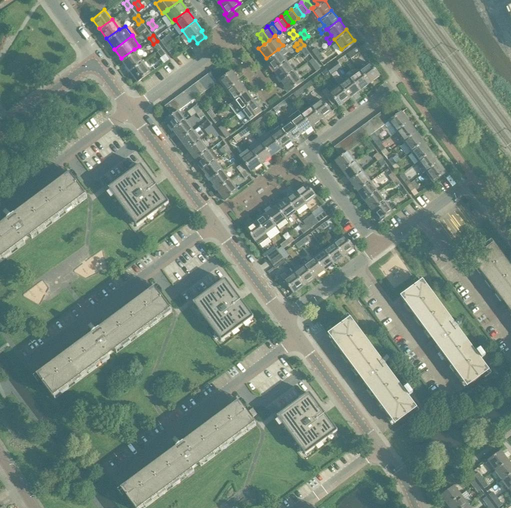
[(360,48),(356,43),(346,51),(350,55),(360,48)]
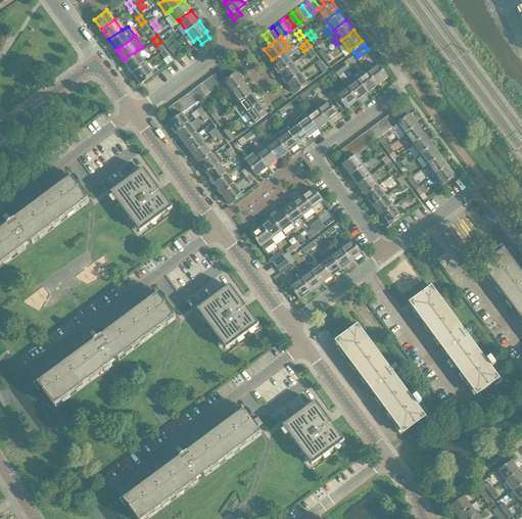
[(284,50),(272,59),(279,69),(292,60),(287,54),(292,51),(289,46),(284,50)]
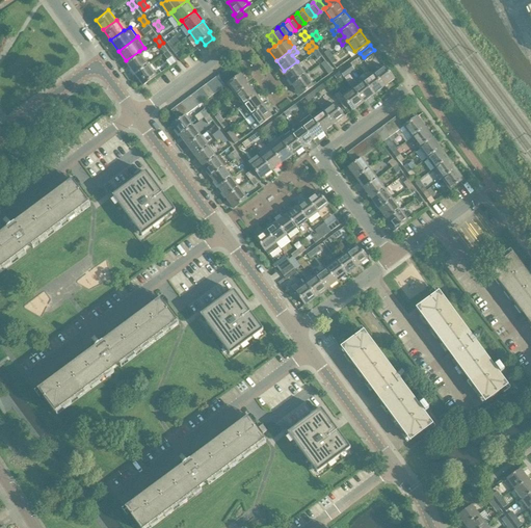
[(139,51),(126,60),(134,72),(147,61),(139,51)]
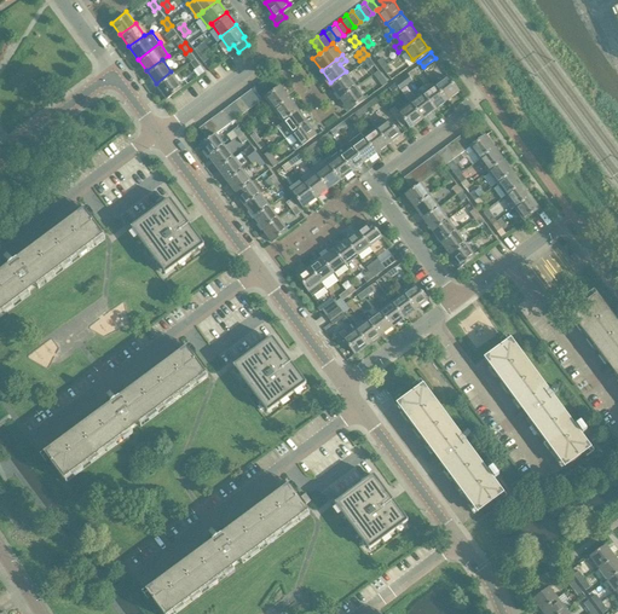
[(386,70),(391,67),(386,61),(381,64),(386,70)]
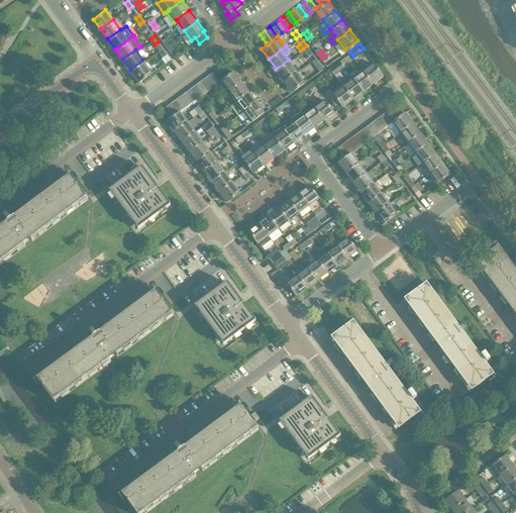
[(137,80),(150,71),(142,60),(130,70),(137,80)]
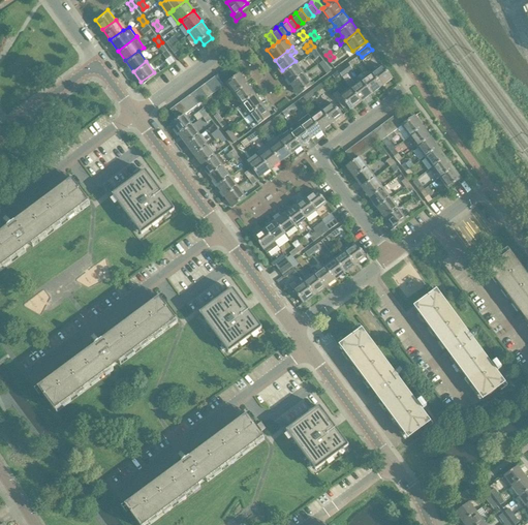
[(296,61),(282,70),(289,81),(303,71),(296,61)]
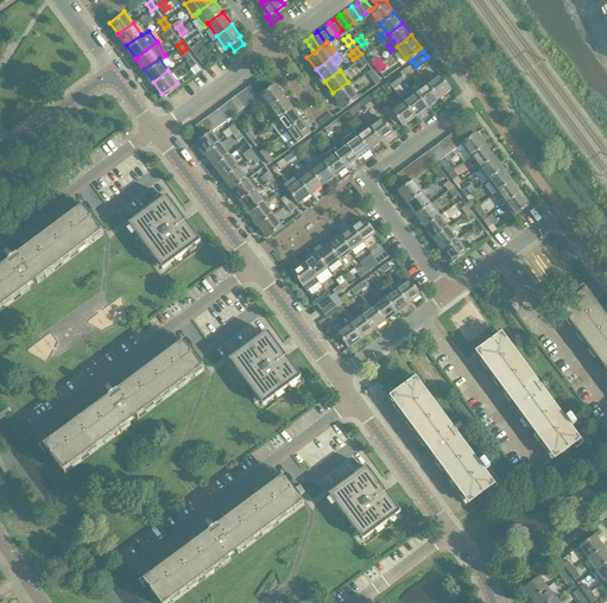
[(374,71),(370,75),(374,81),(379,77),(374,71)]
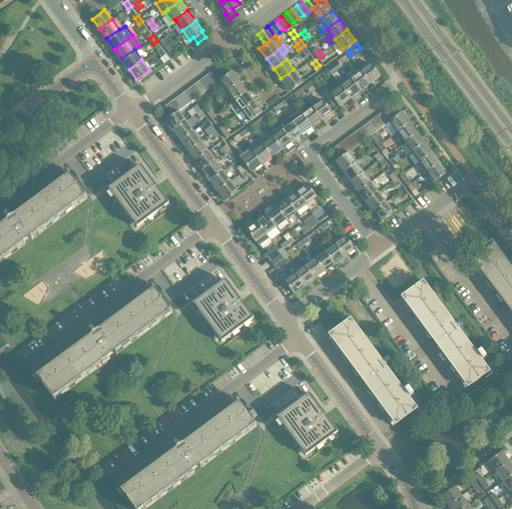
[(379,73),(370,60),(360,68),(369,80),(379,73)]
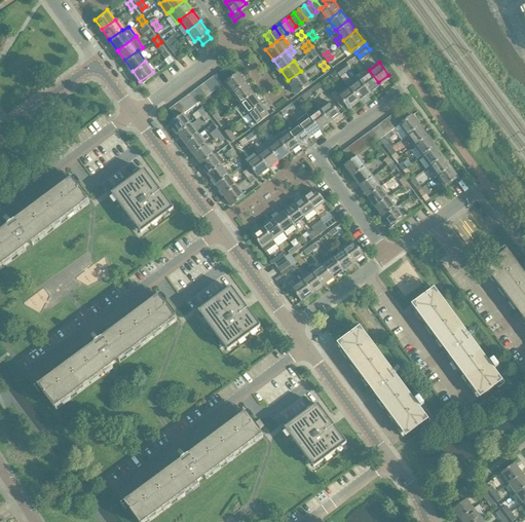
[(343,67),(340,63),(335,67),(338,71),(343,67)]
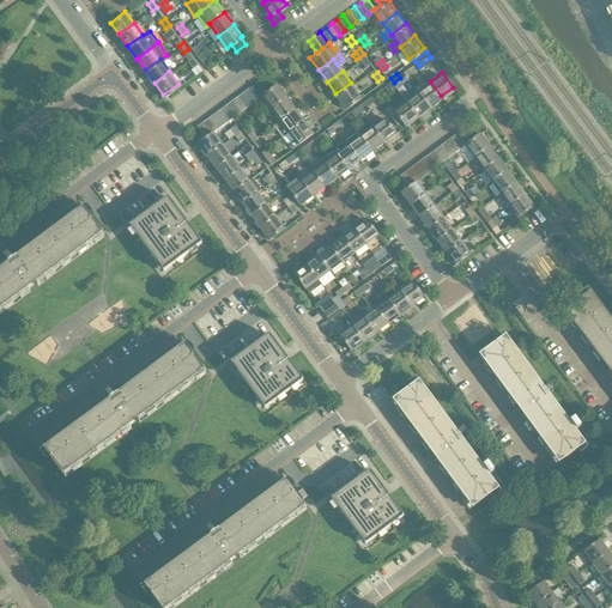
[(262,91),(268,87),(260,76),(254,80),(262,91)]
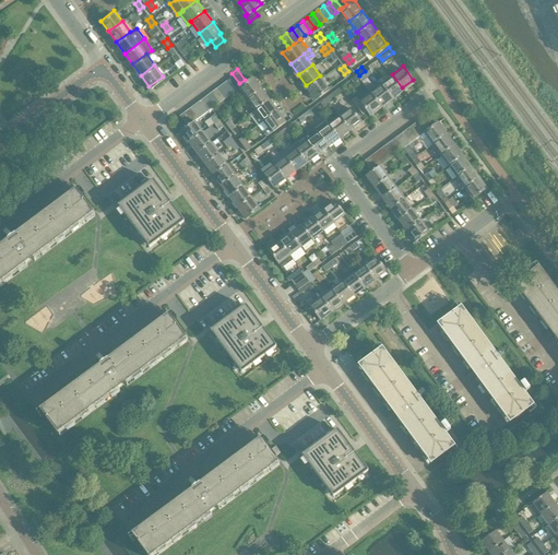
[(349,75),(353,80),(359,75),(356,71),(349,75)]
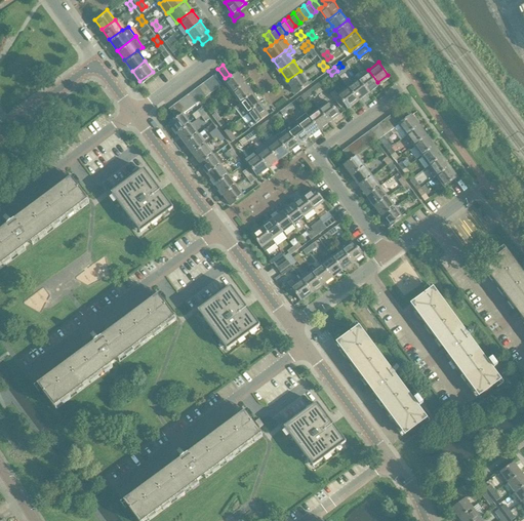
[(225,78),(217,69),(212,72),(220,82),(225,78)]
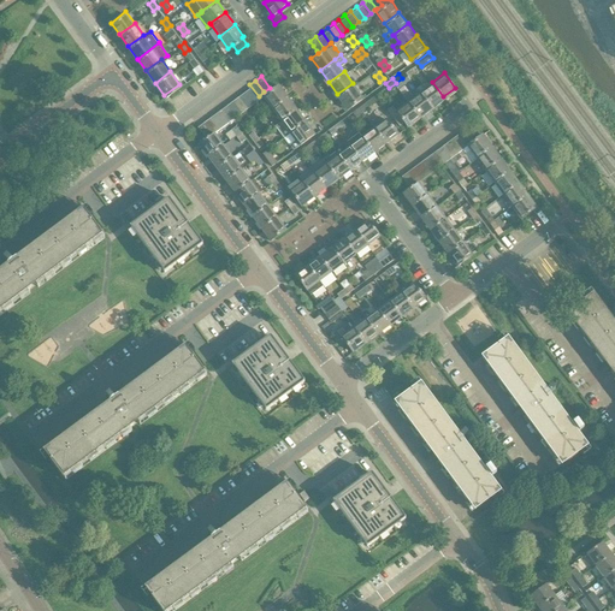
[(420,81),(415,84),(420,92),(431,106),(443,96),(432,82),(425,87),(420,81)]
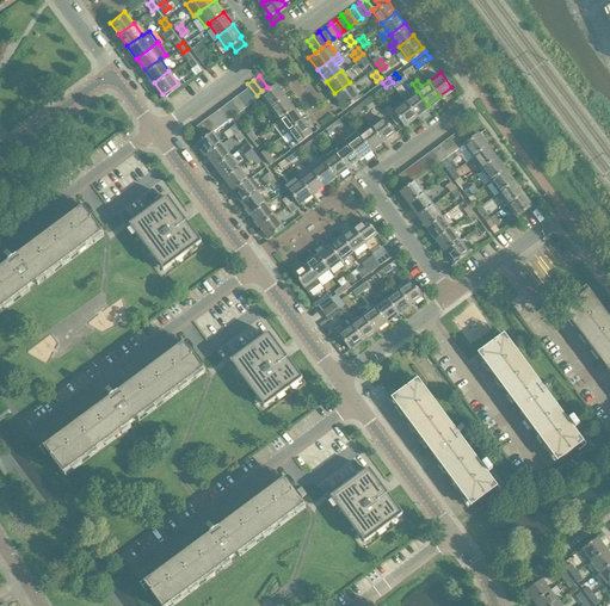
[(267,87),(262,91),(257,96),(258,98),(262,96),(269,105),(284,93),(275,81),(267,87)]
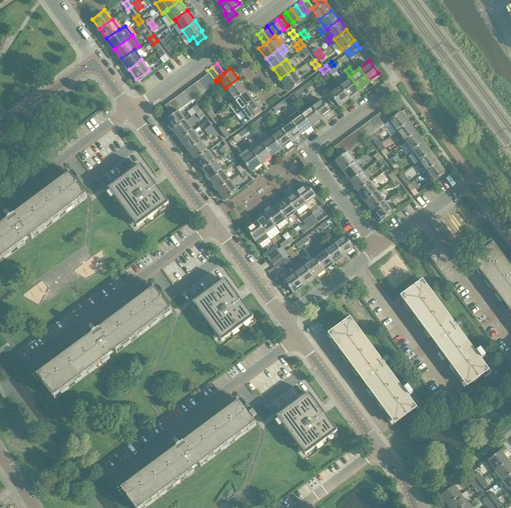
[(293,69),(280,78),(288,89),(300,79),(293,69)]
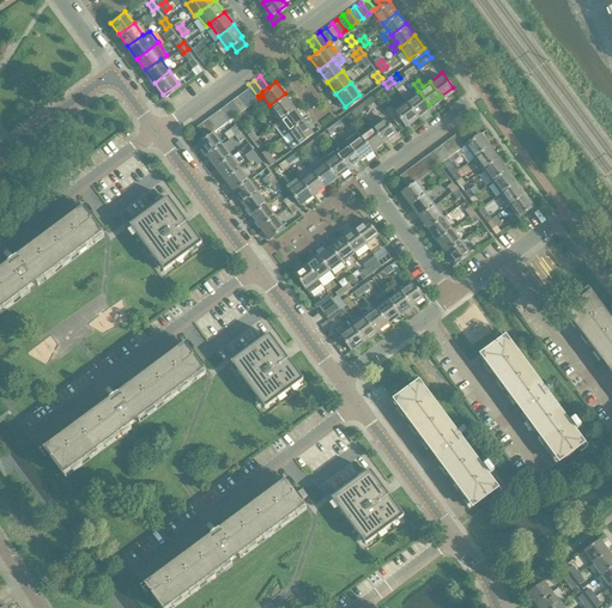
[(258,96),(248,84),(243,89),(252,101),(258,96)]
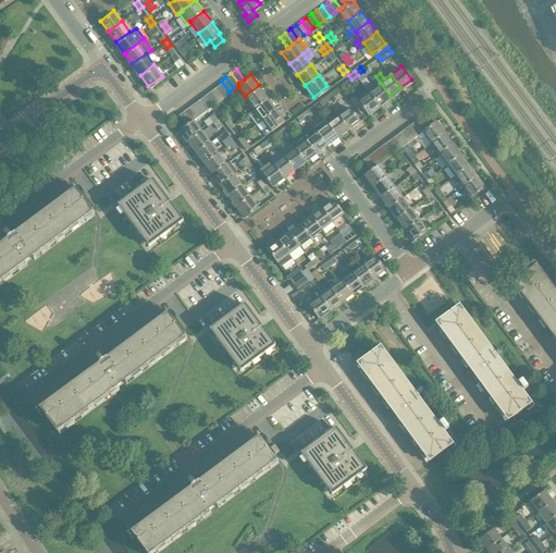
[(229,91),(221,81),(215,84),(223,95),(229,91)]
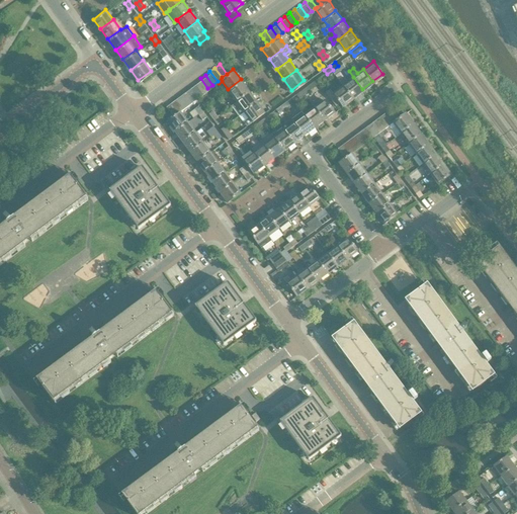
[(352,96),(362,89),(353,77),(347,81),(343,75),(339,78),(343,84),(352,96)]
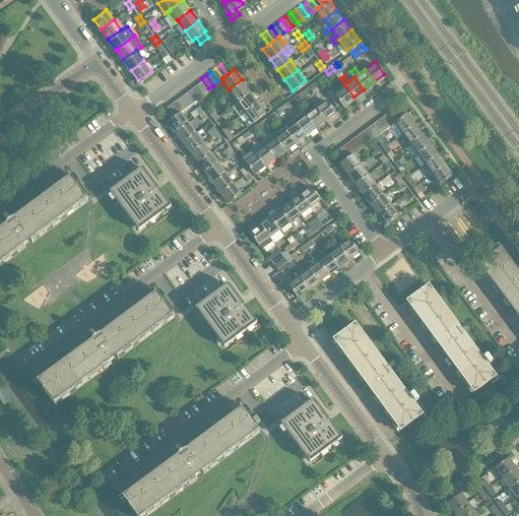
[(208,88),(201,78),(196,82),(203,92),(208,88)]
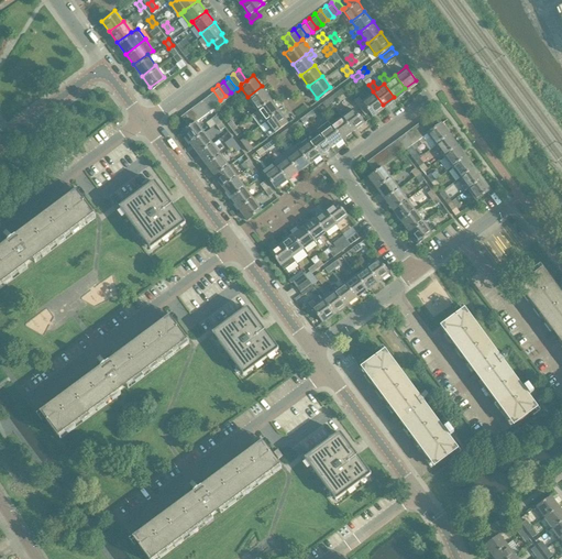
[(255,108),(270,97),(262,86),(248,97),(255,108)]
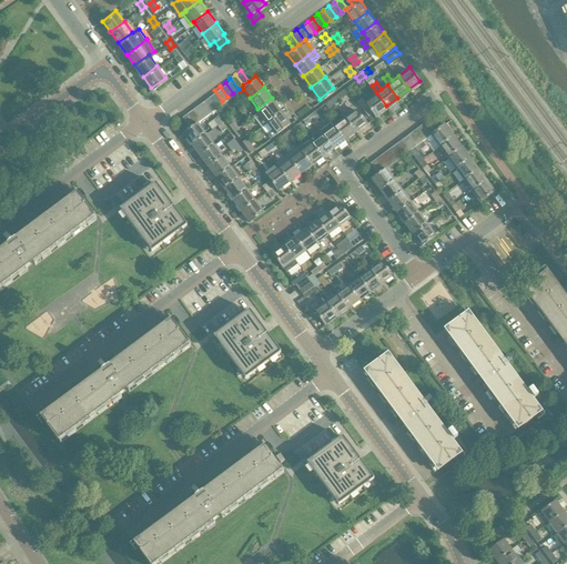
[(222,101),(214,90),(209,94),(216,104),(222,101)]
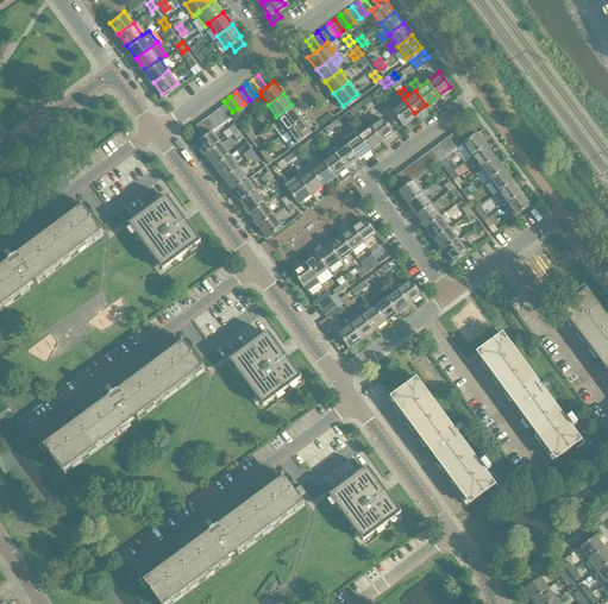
[(399,118),(402,123),(414,113),(403,99),(392,107),(387,101),(382,105),(394,121),(399,118)]
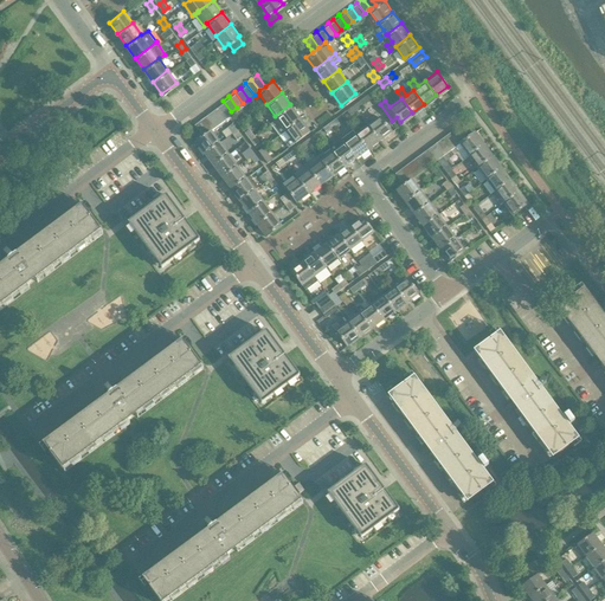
[(226,116),(230,112),(231,111),(223,101),(218,104),(226,116)]
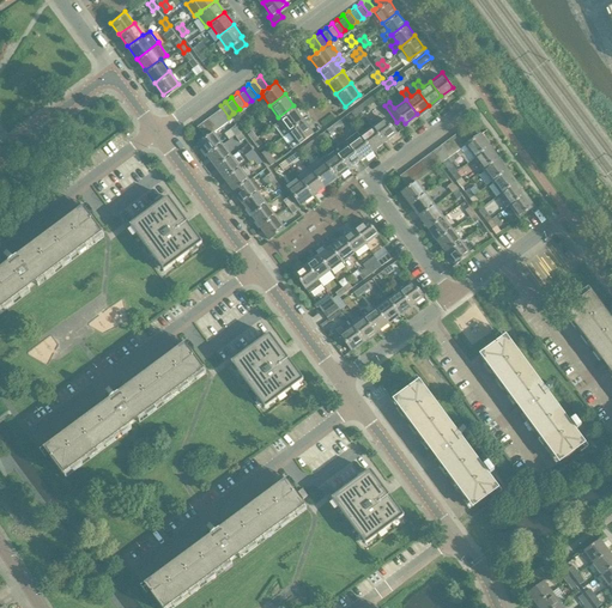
[(229,117),(220,105),(213,110),(223,121),(226,119),(229,117)]
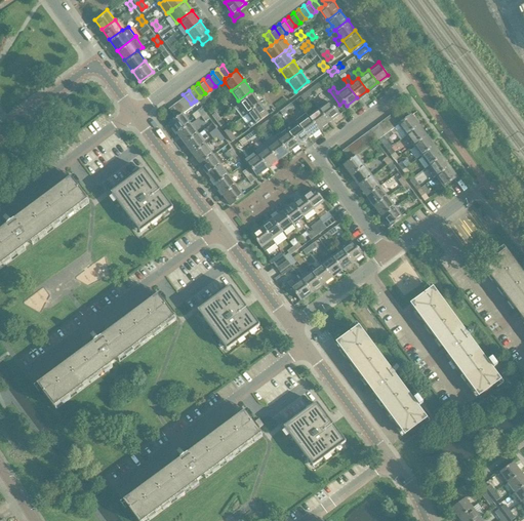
[(246,111),(259,101),(251,90),(238,101),(239,101),(234,105),(241,114),(246,111)]
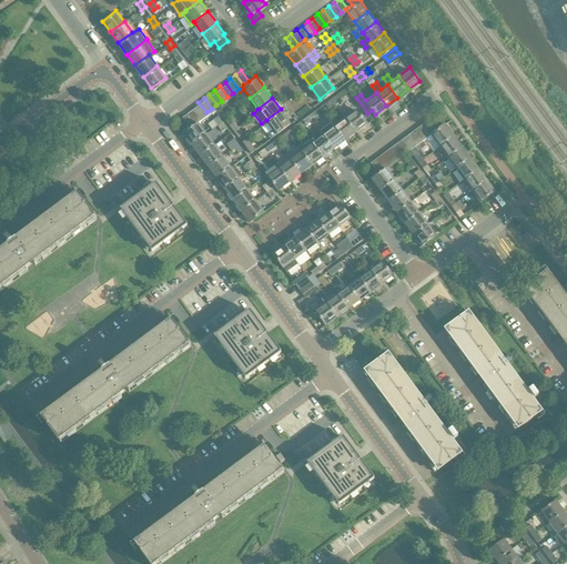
[(206,112),(198,102),(193,106),(201,117),(206,112)]
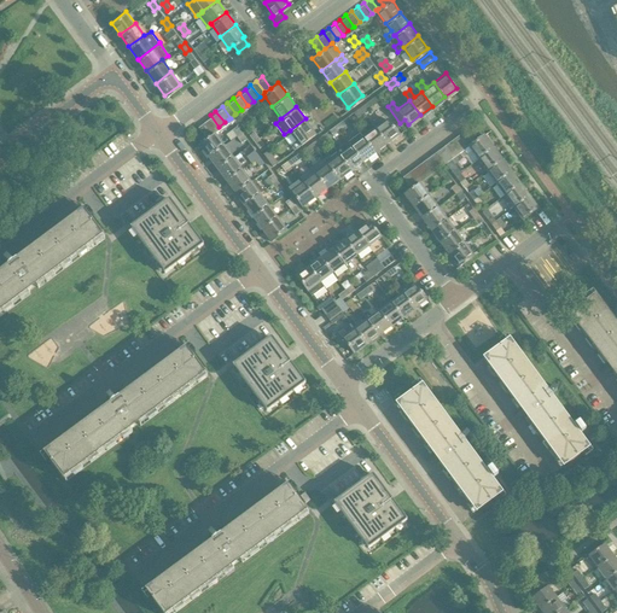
[(219,127),(210,115),(204,120),(213,132),(214,130),(219,127)]
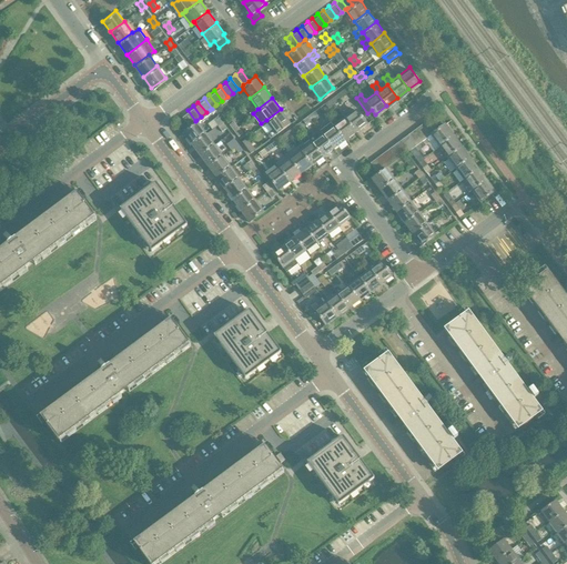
[(344,107),(340,110),(344,116),(355,129),(366,121),(355,107),(348,112),(344,107)]
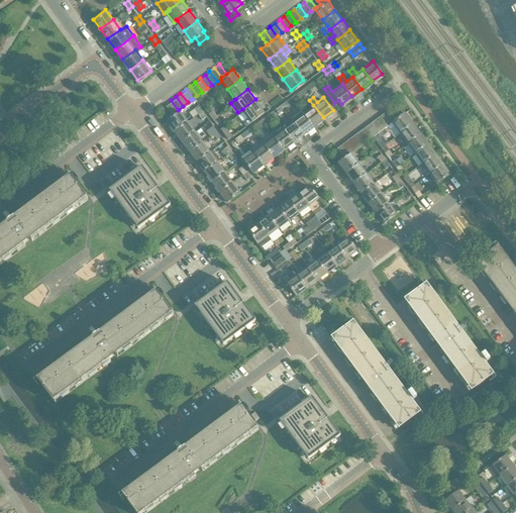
[(263,110),(255,99),(242,109),(246,115),(242,119),(245,123),(263,110)]
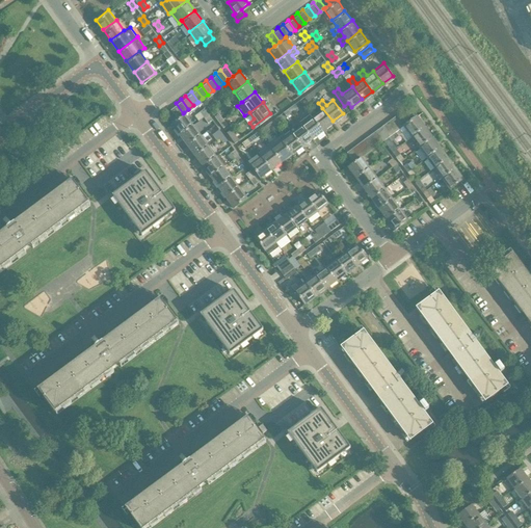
[(170,107),(178,116),(183,113),(176,103),(170,107)]
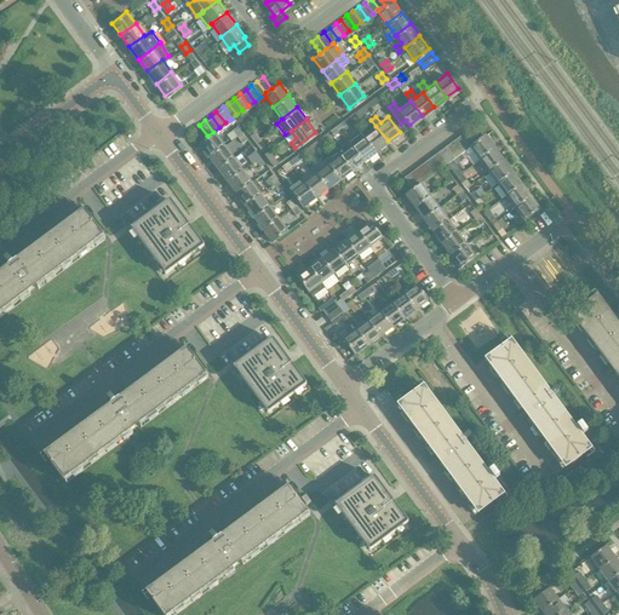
[(236,124),(231,127),(236,133),(241,130),(236,124)]
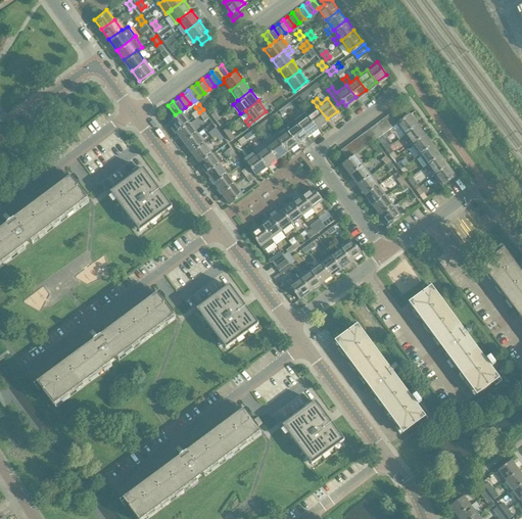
[(327,119),(317,106),(306,113),(317,127),(327,119)]
